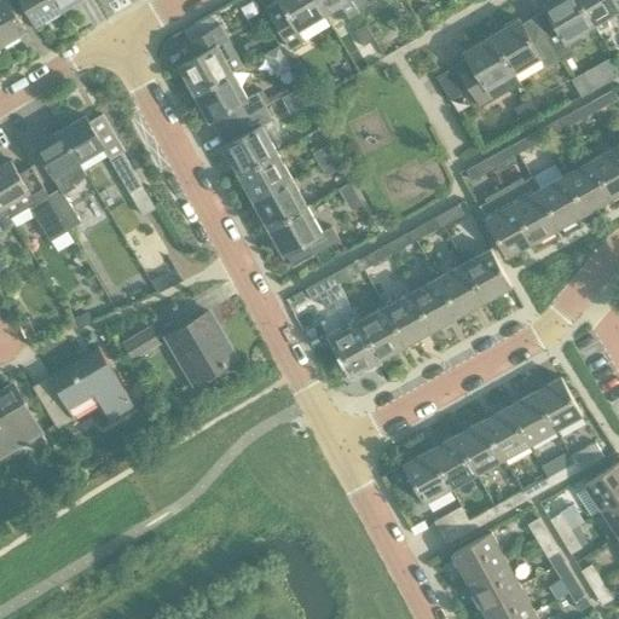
[(0,0),(0,44),(0,45),(24,30),(6,0),(0,0)]
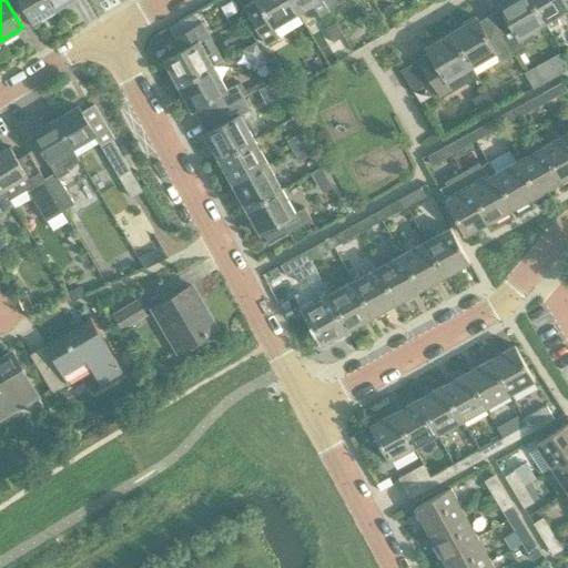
[(19,0),(33,22),(54,10),(48,0),(19,0)]
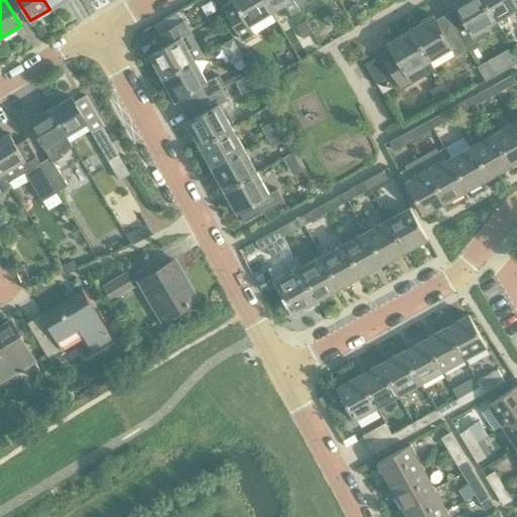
[(43,0),(49,9),(64,0),(43,0)]
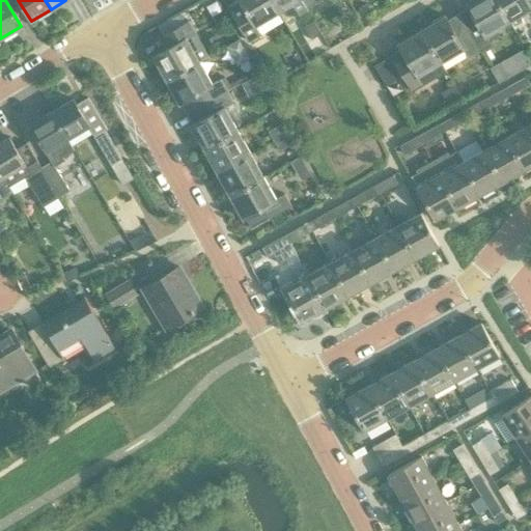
[(255,26),(277,12),(270,0),(238,0),(228,6),(249,42),(261,35),(255,26)]
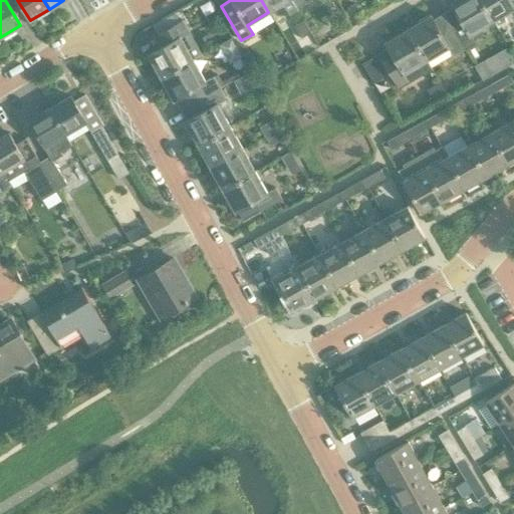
[(297,9),(291,0),(261,0),(268,12),(282,4),(288,15),(297,9)]
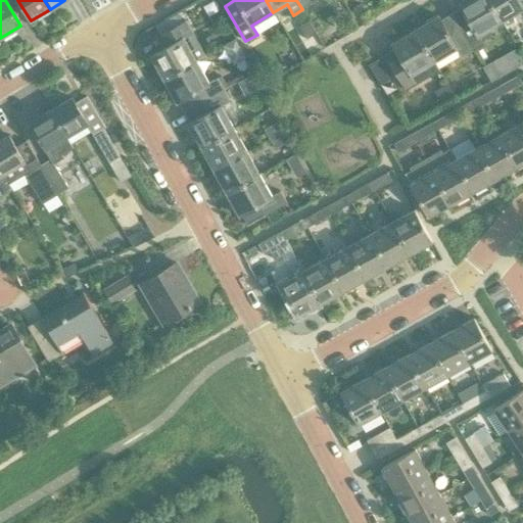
[(478,35),(500,22),(485,0),(467,0),(459,5),(461,8),(449,14),(472,51),(484,44),(478,35)]
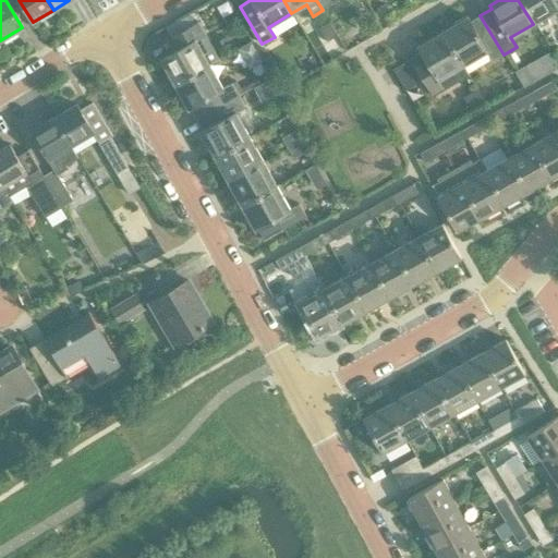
[(518,0),(533,24),(557,10),(550,0),(518,0)]
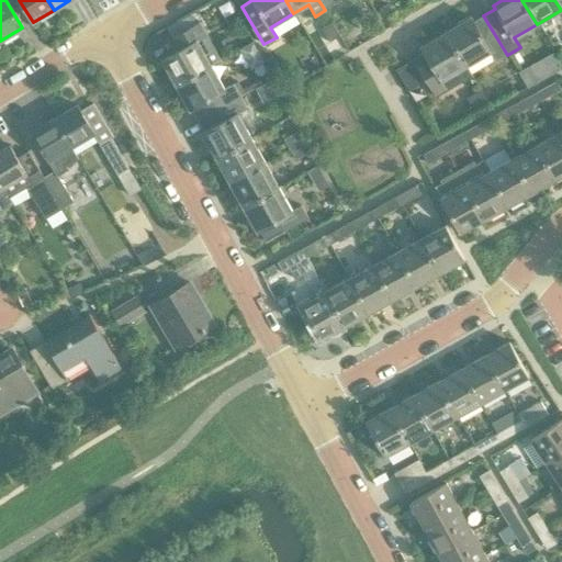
[(495,62),(507,55),(483,15),(473,21),(472,19),(446,34),(465,67),(490,52),(495,62)]
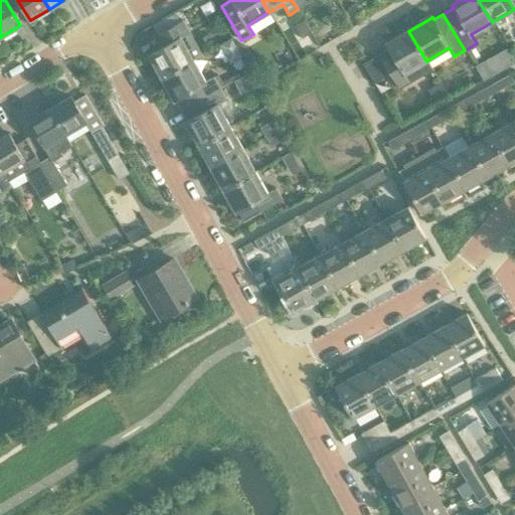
[(183,20),(169,28),(164,18),(153,24),(158,34),(153,37),(159,47),(149,53),(162,75),(191,59),(192,59),(202,53),(190,32),(183,20)]
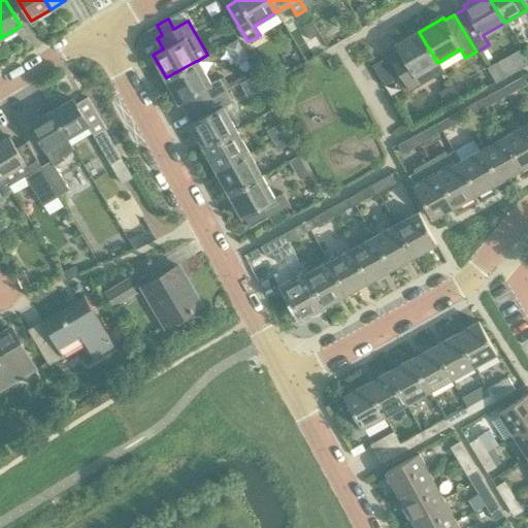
[(309,39),(319,33),(311,21),(302,27),(309,39)]
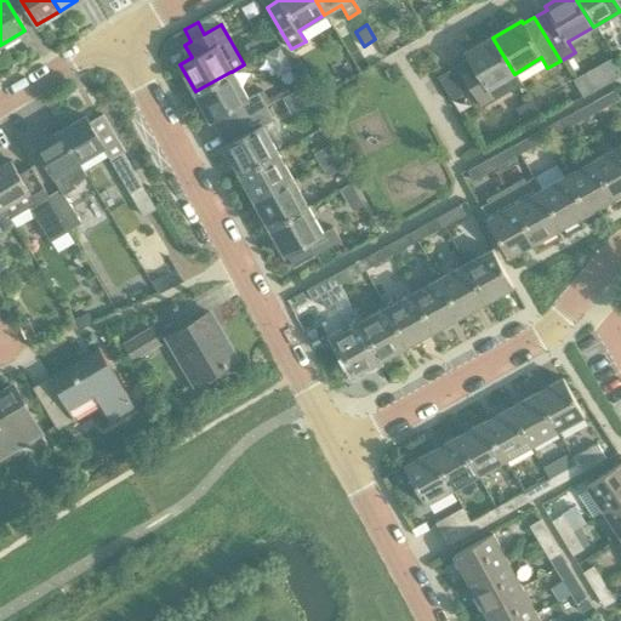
[(489,89),(514,74),(493,38),(466,53),(477,73),(465,80),(482,108),(495,100),(489,89)]
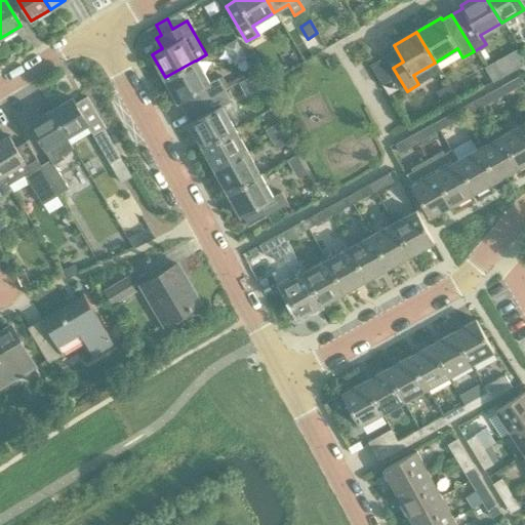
[(372,63),(369,65),(381,85),(385,83),(391,79),(379,59),(372,63)]
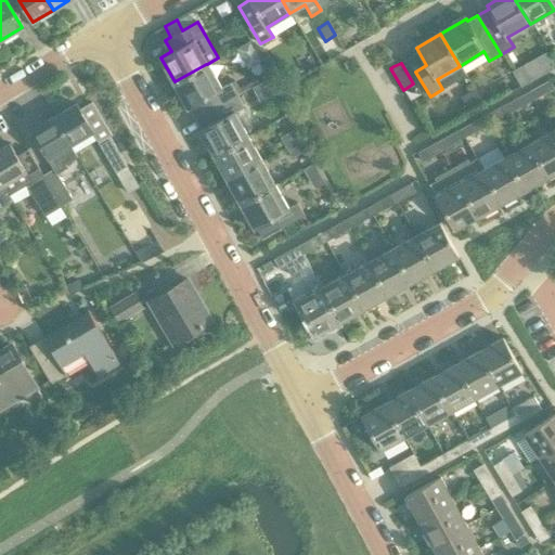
[(220,88),(207,64),(206,64),(175,81),(189,107),(207,98),(213,108),(237,94),(231,82),(220,88)]
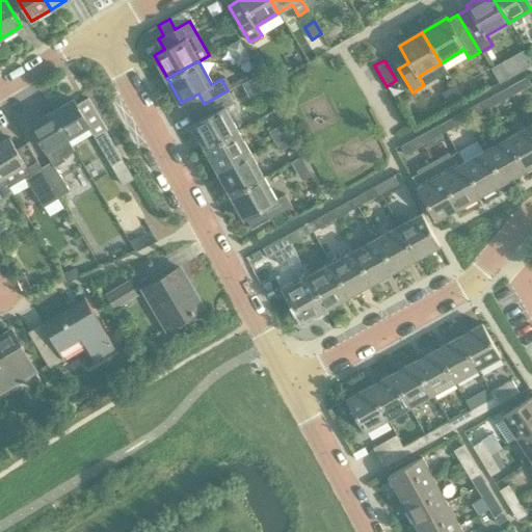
[(508,86),(513,95),(531,84),(527,76),(508,86)]
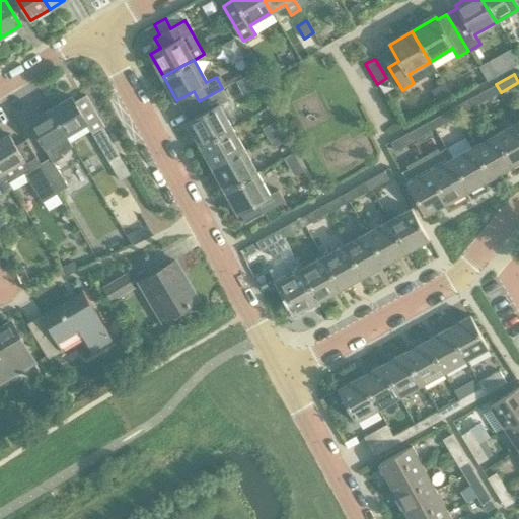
[(478,104),(501,92),(496,84),(473,96),(478,104)]
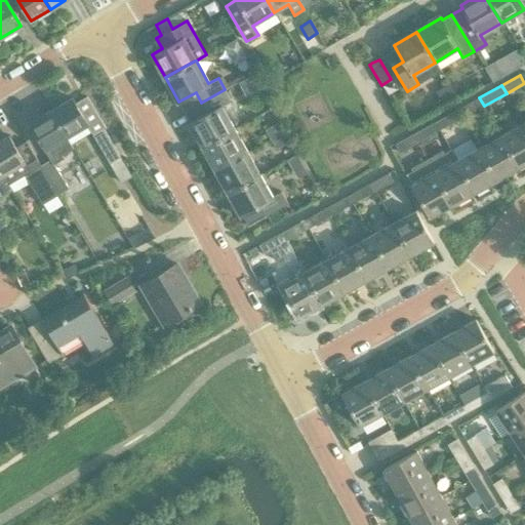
[(203,146),(234,127),(221,106),(231,102),(225,89),(201,103),(207,113),(190,122),(203,146)]
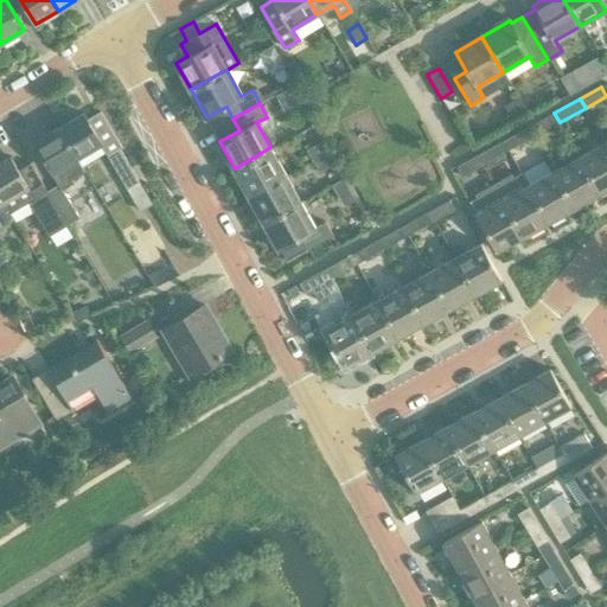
[(58,127),(77,158),(100,145),(140,212),(153,204),(120,149),(122,148),(101,112),(87,120),(83,113),(58,127)]
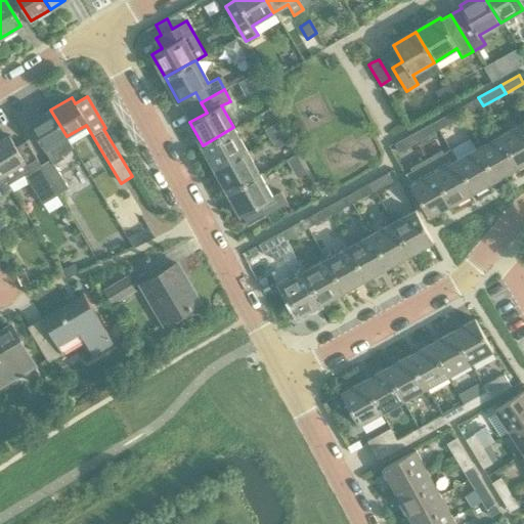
[(461,118),(483,105),(478,97),(456,110),(461,118)]
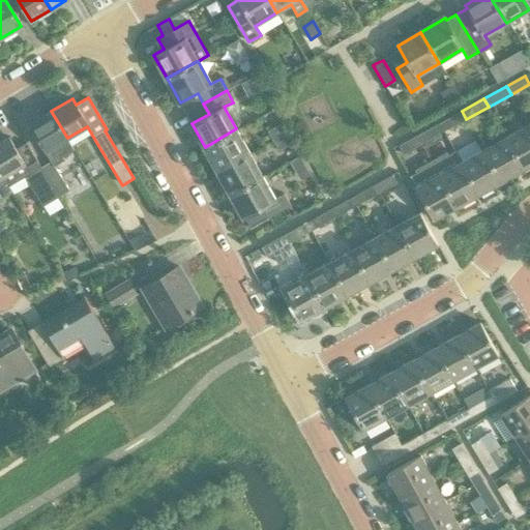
[(67,139),(67,138),(51,111),(29,124),(45,148),(43,149),(50,159),(40,166),(58,197),(63,205),(74,199),(54,166),(64,159),(62,156),(74,149),(67,139)]
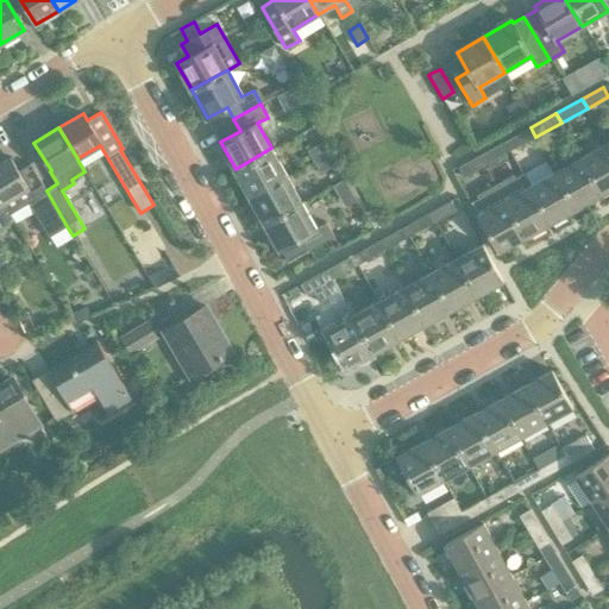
[(509,151),(535,137),(531,127),(504,142),(509,151)]
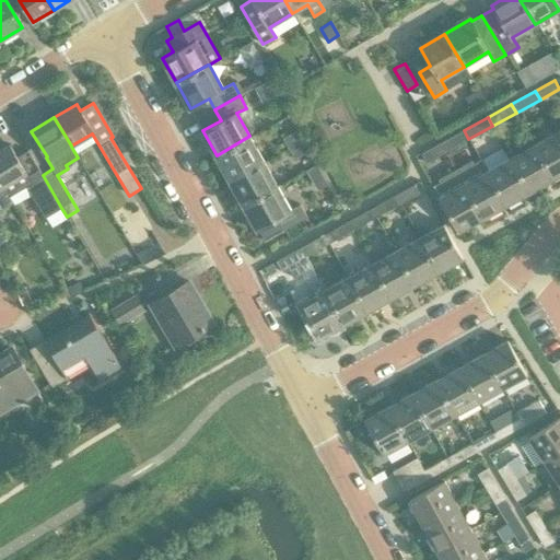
[(445,152),(468,139),(464,130),(440,142),(445,152)]
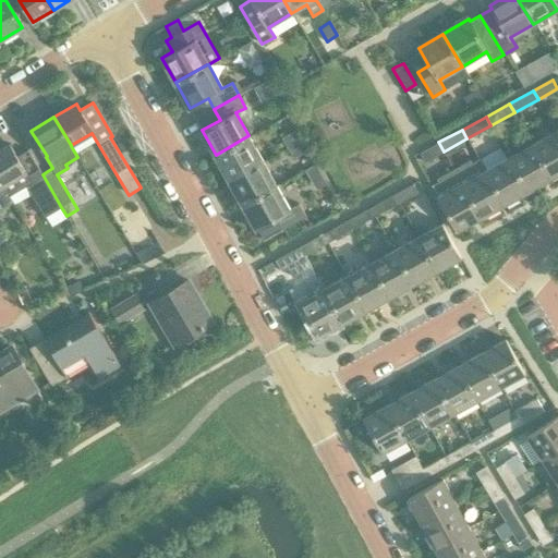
[(287,148),(301,141),(294,131),(281,138),(287,148)]
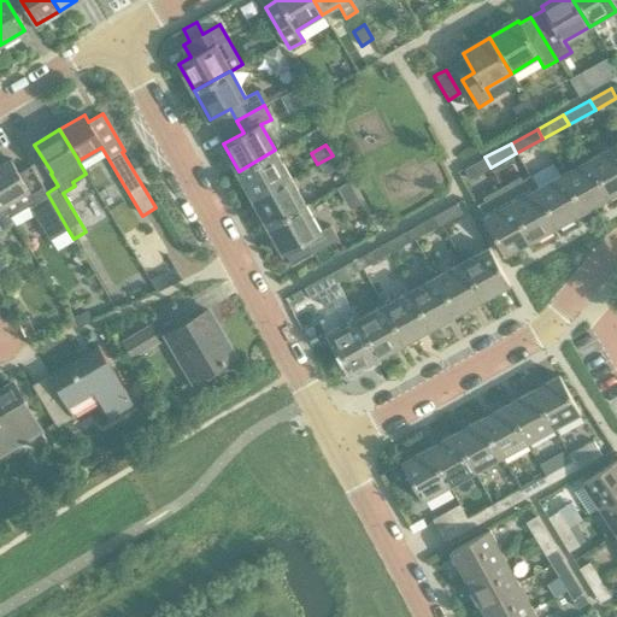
[(610,198),(616,193),(616,150),(613,145),(588,159),(610,198)]
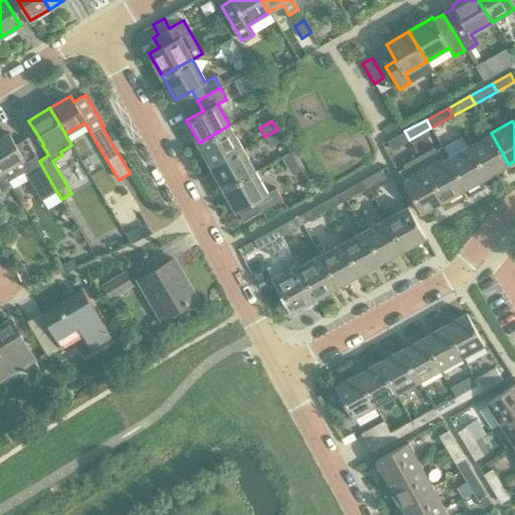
[(242,148),(229,126),(229,125),(199,143),(211,165),(242,148)]
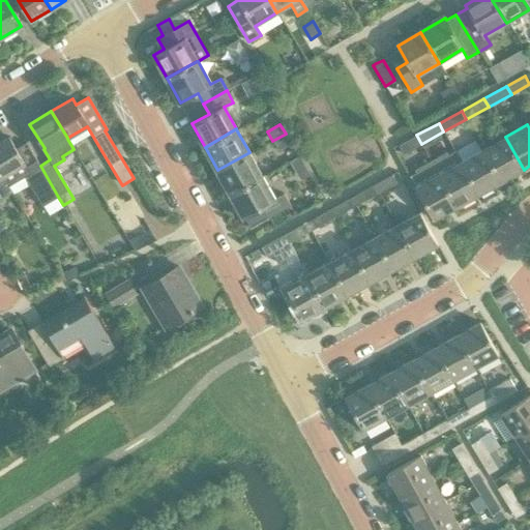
[(286,134),(272,141),(278,151),(291,143),(286,134)]
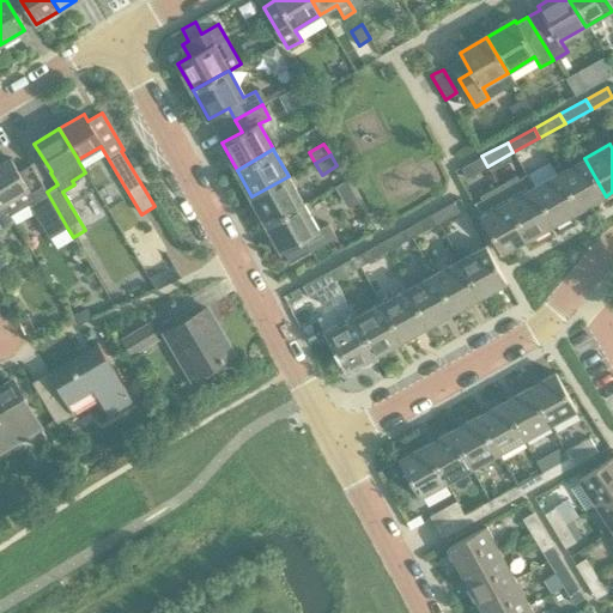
[(466,177),(487,167),(481,156),(461,168),(466,177)]
